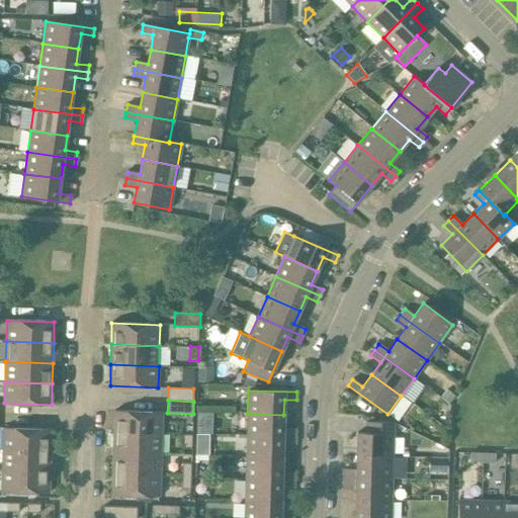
[(114,412),(114,432),(161,434),(162,413),(114,412)]
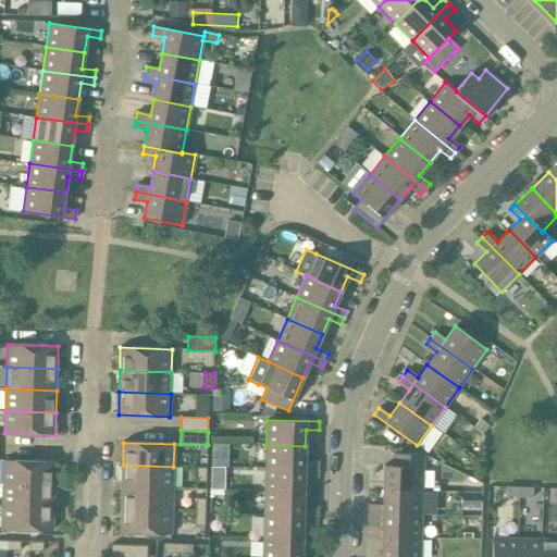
[(305,446),(265,445),(265,468),(318,469),(319,461),(305,461),(305,446)]
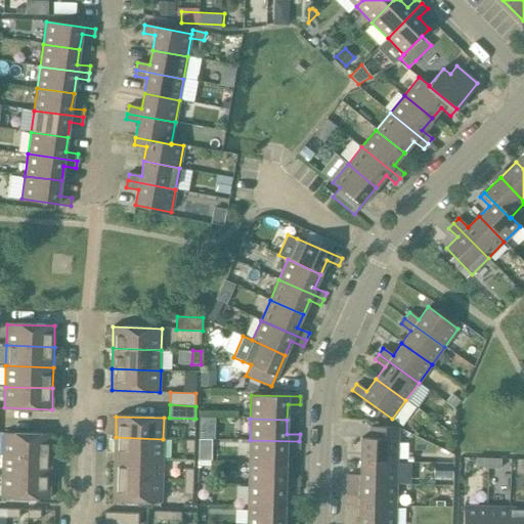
[(361,438),(361,461),(397,463),(398,428),(370,427),(369,438),(361,438)]
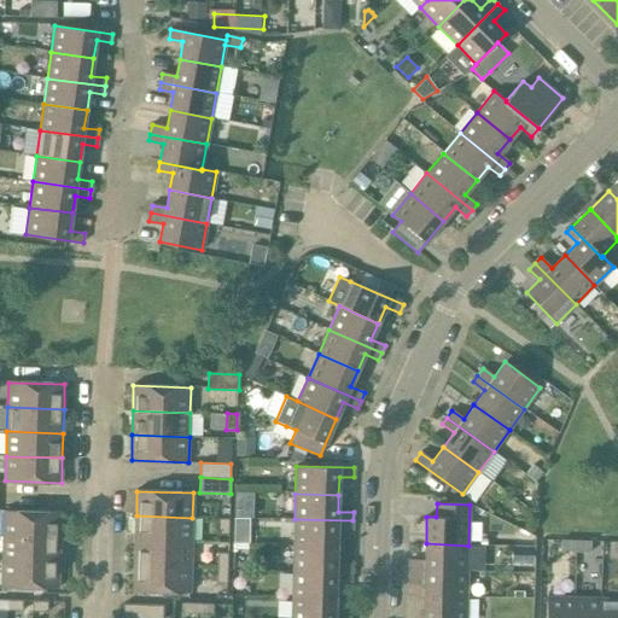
[(3,536),(59,538),(60,513),(4,512),(3,536)]
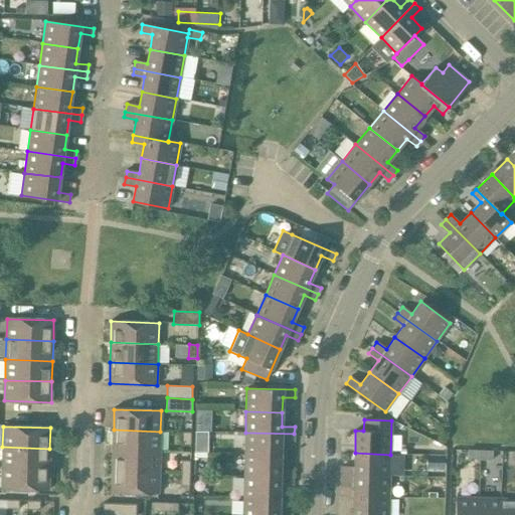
[(160,432),(114,430),(113,451),(159,452),(160,432)]
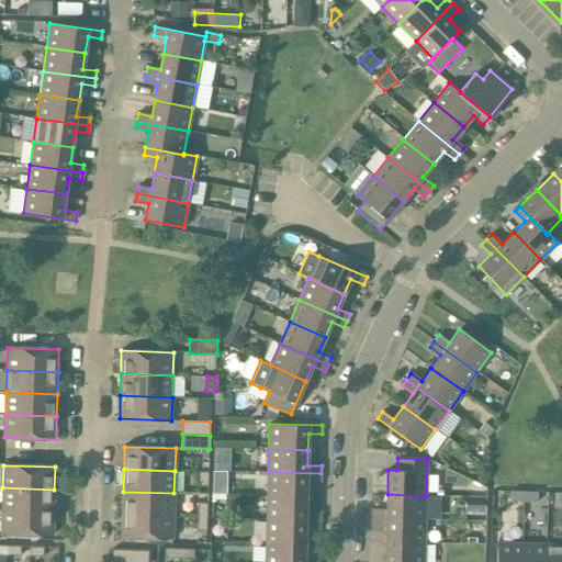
[(209,471),(199,471),(199,485),(209,485),(209,471)]
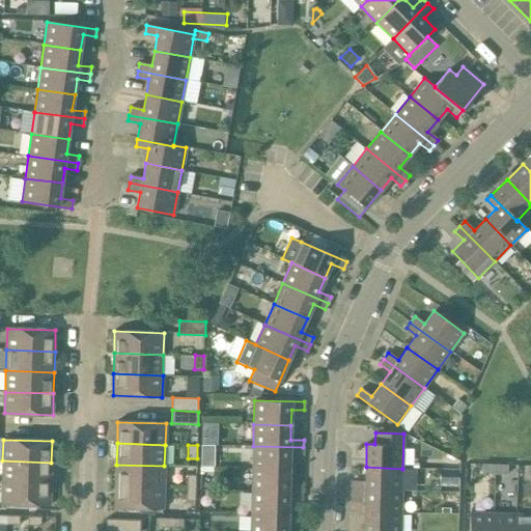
[(303,447),(253,446),(252,469),(289,470),(289,454),(303,454),(303,447)]
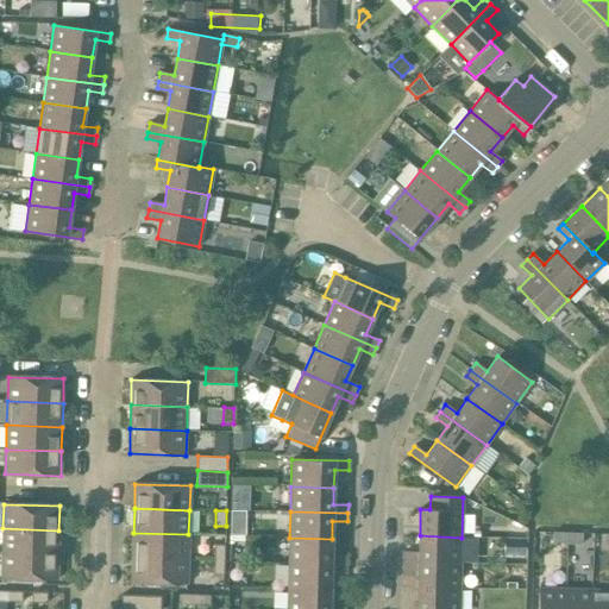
[(58,531),(2,528),(2,553),(58,554),(58,531)]
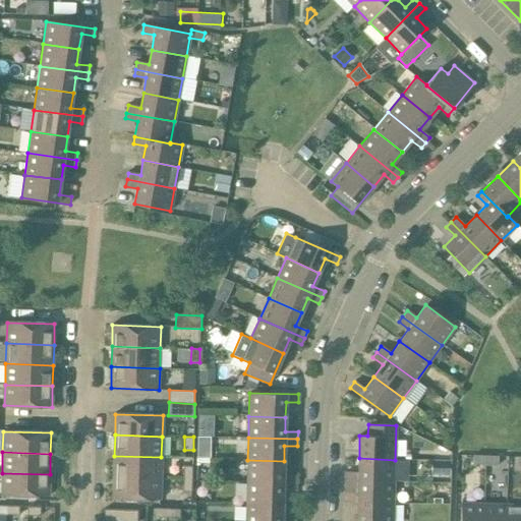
[(472,465),(485,465),(485,455),(472,455),(472,465)]
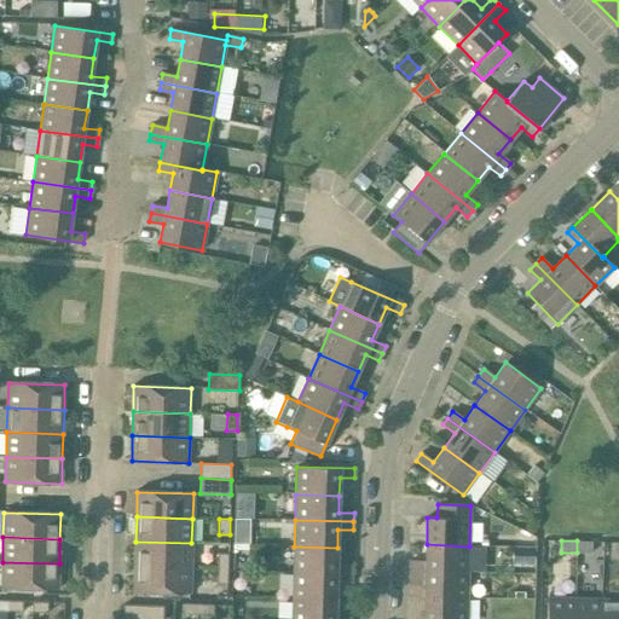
[(577,541),(577,553),(593,554),(593,542),(577,541)]
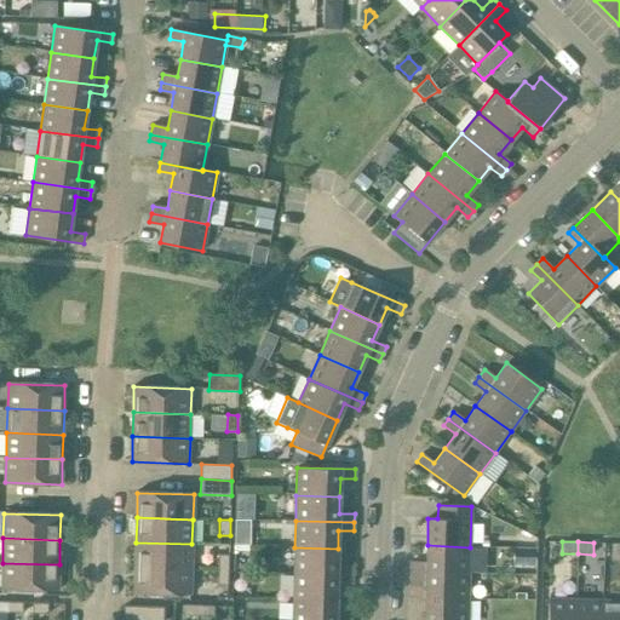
[(191,544),(136,543),(135,567),(191,568),(191,544)]
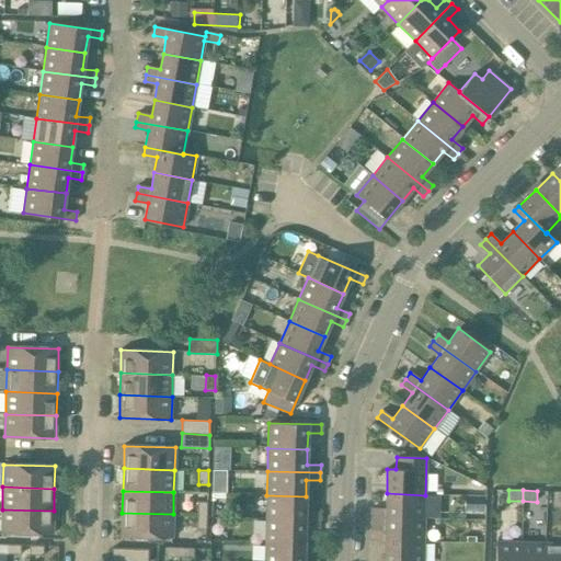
[(371,517),(424,518),(425,495),(387,493),(386,510),(371,508),(371,517)]
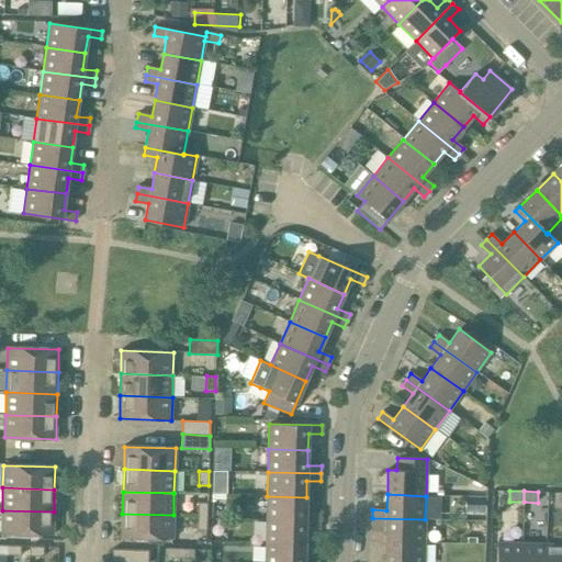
[(306,497),(267,496),(267,520),(319,521),(319,514),(306,513),(306,497)]
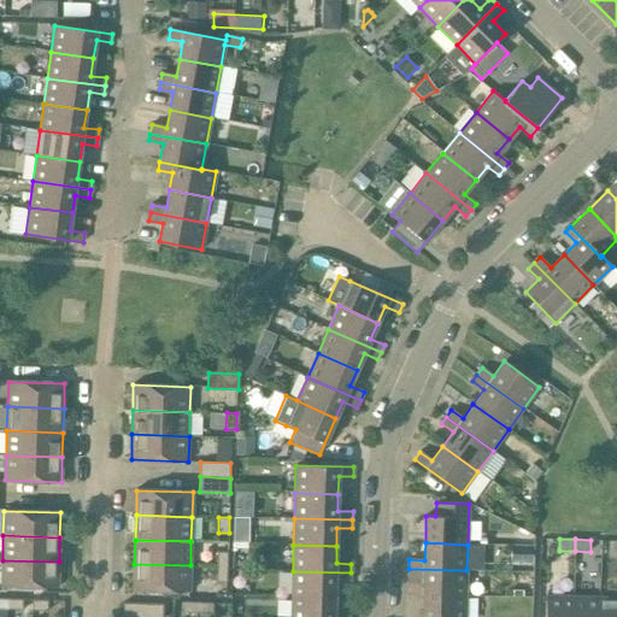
[(217,566),(228,566),(228,552),(218,551),(217,566)]
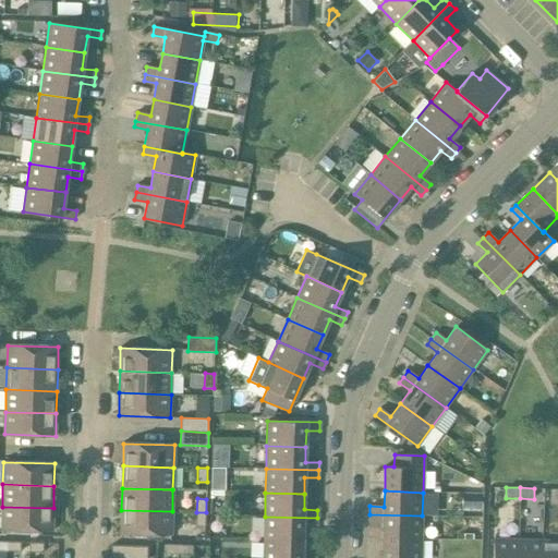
[(52,531),(53,508),(2,507),(1,529),(52,531)]
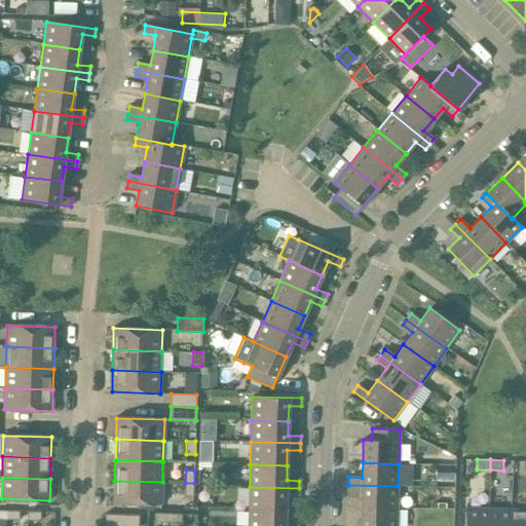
[(161,503),(162,482),(114,481),(114,501),(161,503)]
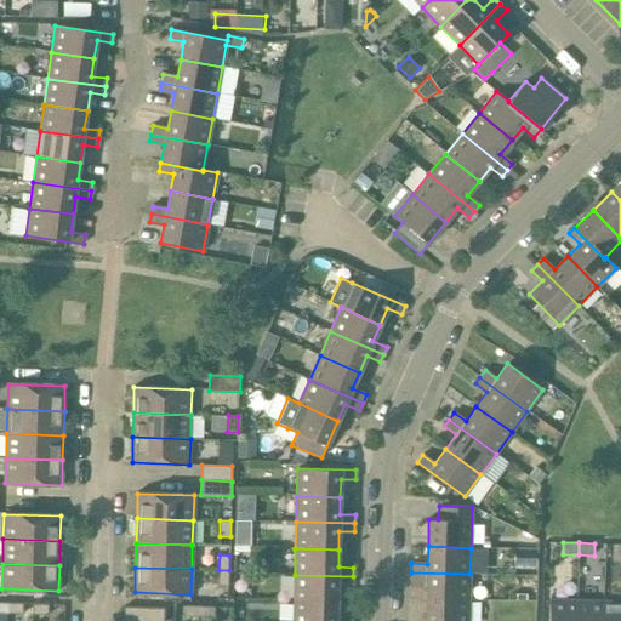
[(229,570),(218,570),(218,586),(228,586),(229,570)]
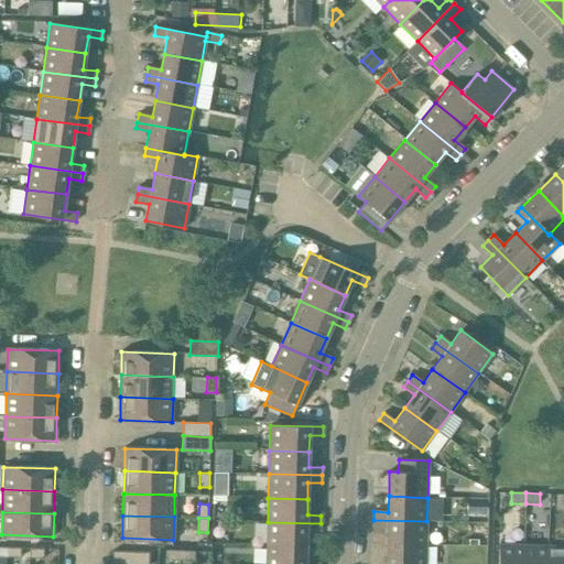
[(387,543),(426,545),(426,521),(373,520),(373,527),(388,527),(387,543)]
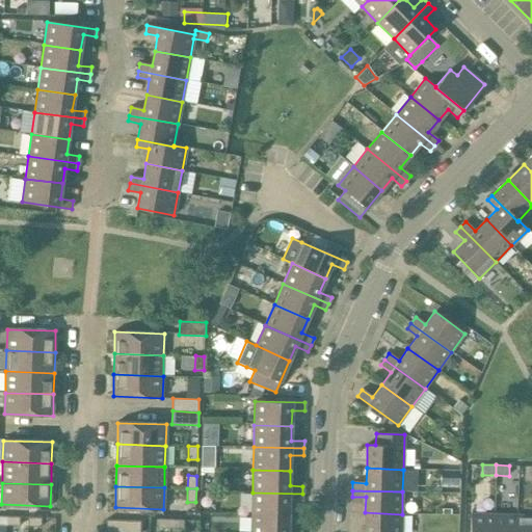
[(302,494),(253,493),(251,514),(289,515),(289,500),(302,500),(302,494)]
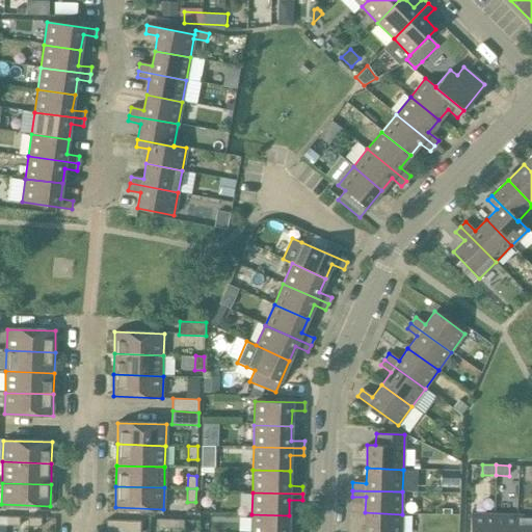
[(400,531),(402,514),(365,512),(364,531),(400,531)]
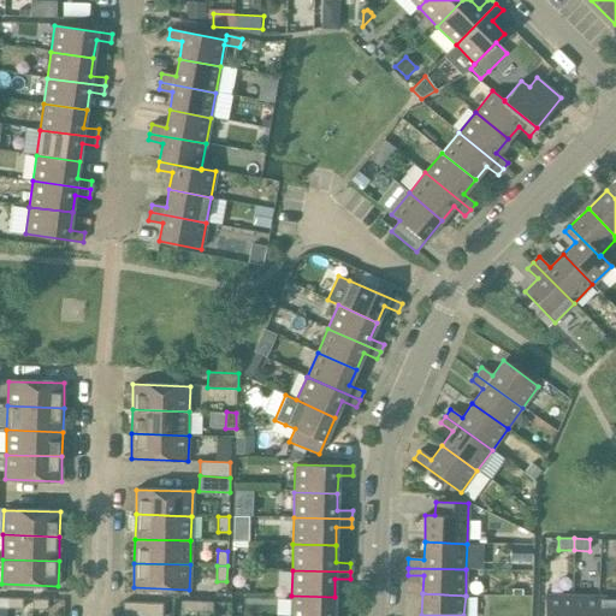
[(572,615),(573,596),(545,594),(544,615),(572,615)]
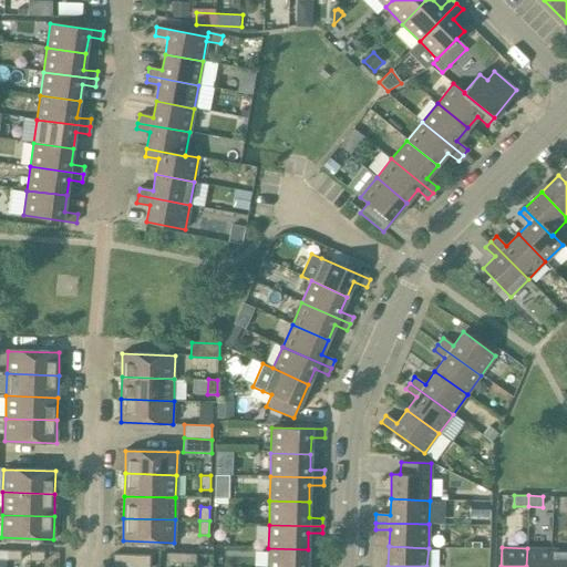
[(308,549),(268,548),(268,566),(320,566),(321,566),(307,566),(308,549)]
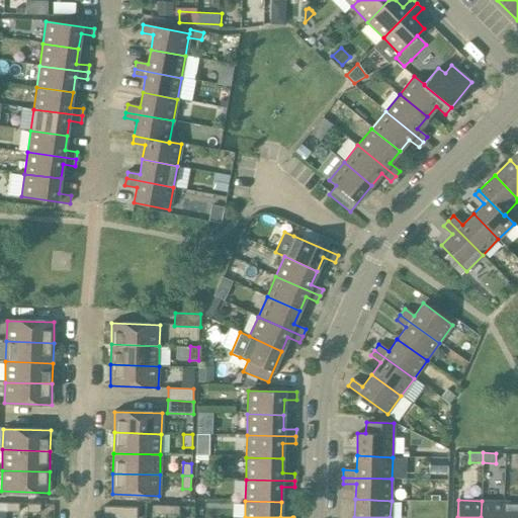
[(503,517),(504,502),(482,501),(481,517),(503,517)]
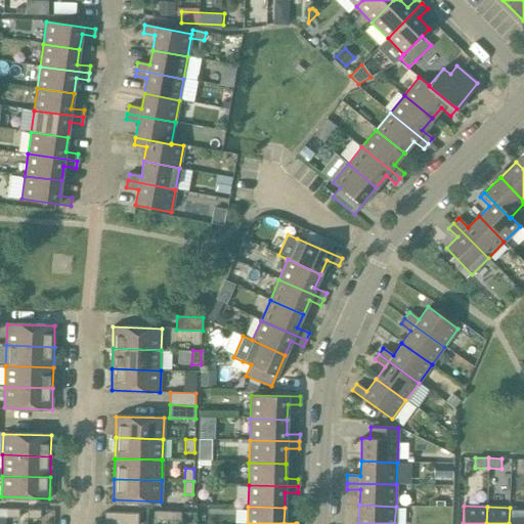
[(523,523),(523,508),(510,508),(509,523),(523,523)]
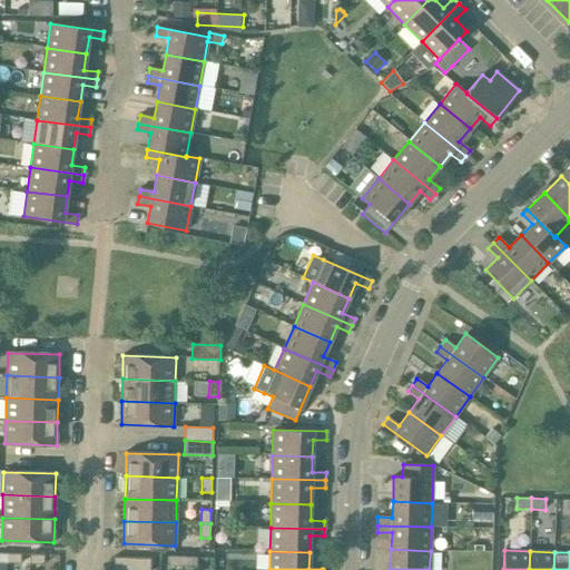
[(8,553),(8,563),(21,563),(21,553),(8,553)]
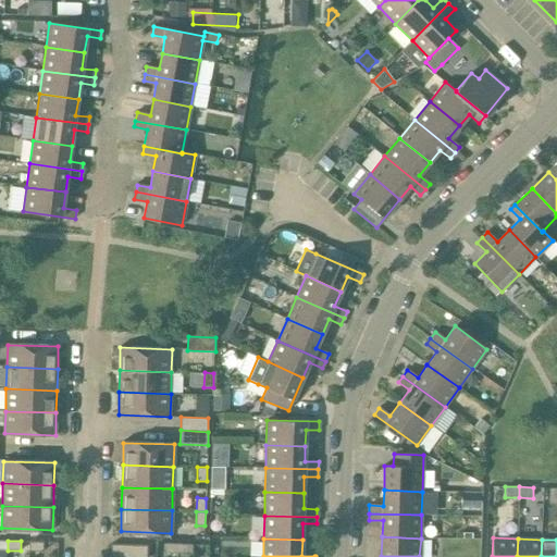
[(44,552),(44,542),(29,542),(29,551),(44,552)]
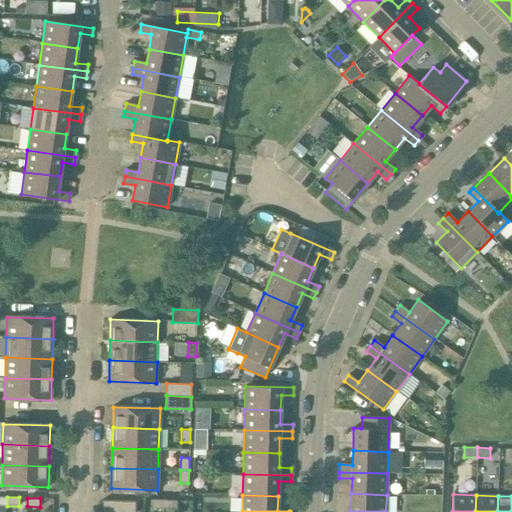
[(151,508),(164,509),(164,500),(152,499),(151,508)]
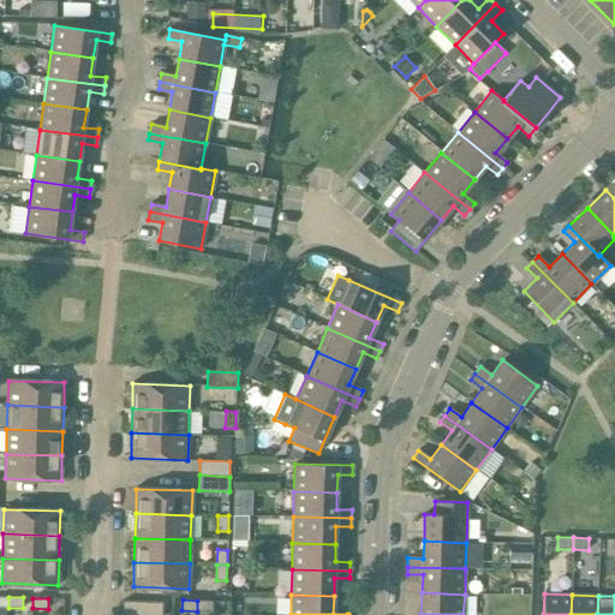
[(148,614),(149,602),(123,601),(121,614),(148,614)]
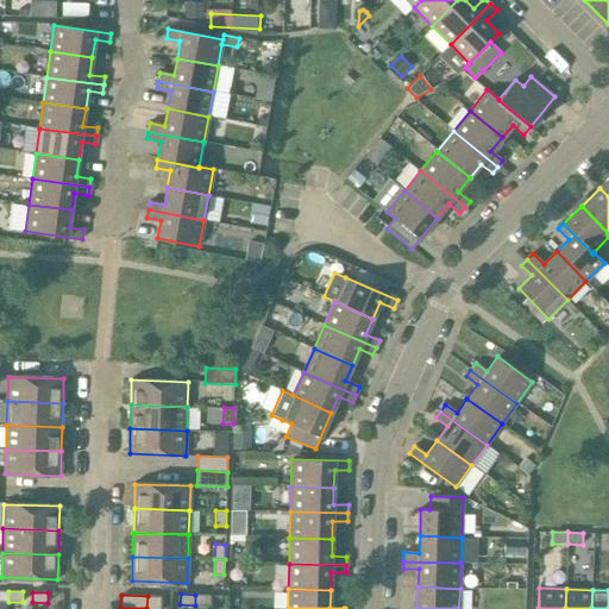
[(211,595),(195,595),(195,606),(211,606),(211,595)]
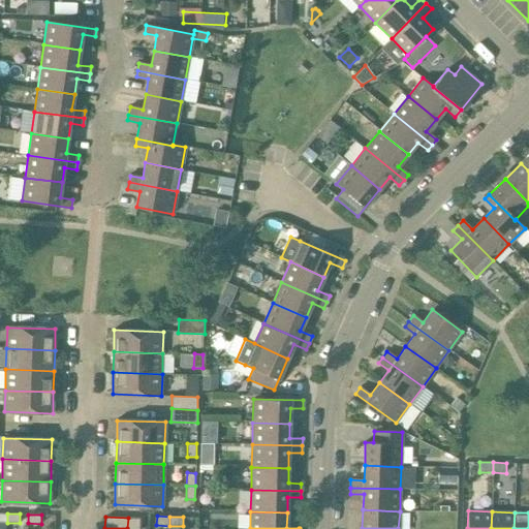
[(139,528),(141,518),(128,518),(127,528),(139,528)]
